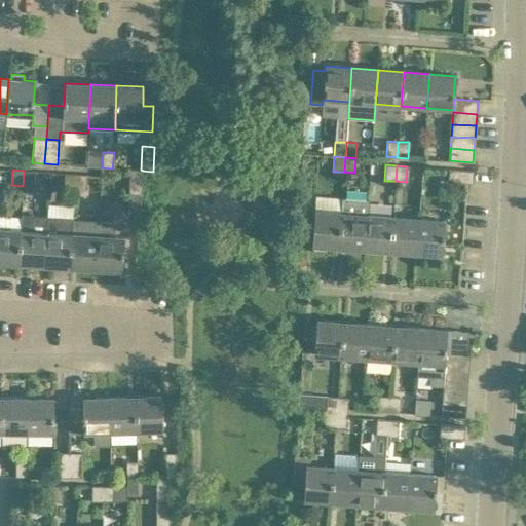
[(141,194),(143,171),(141,170),(129,170),(128,194),(141,194)]
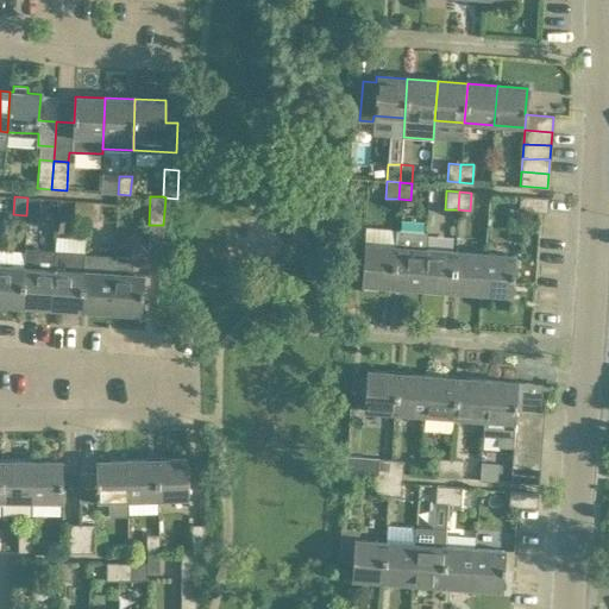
[(547,199),(520,196),(519,211),(546,213),(547,199)]
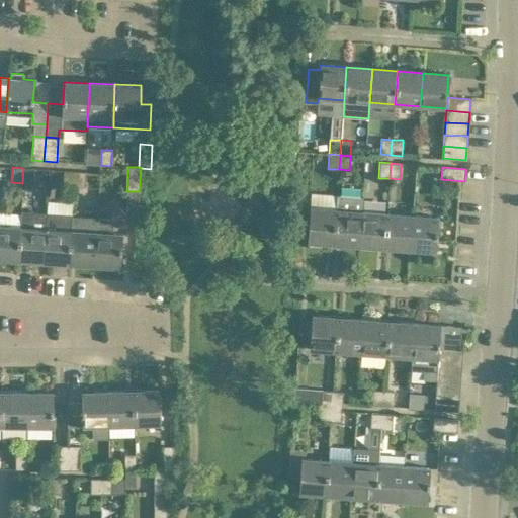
[(34,168),(23,168),(22,183),(33,184),(34,168)]
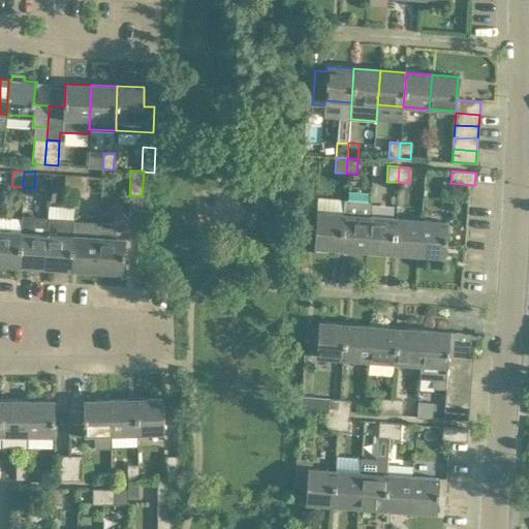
[(75,191),(75,175),(65,174),(64,190),(75,191)]
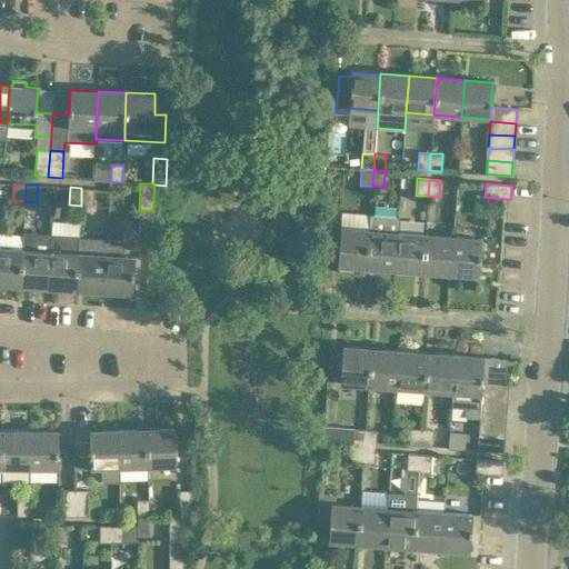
[(93,189),(81,188),(81,206),(92,207),(93,189)]
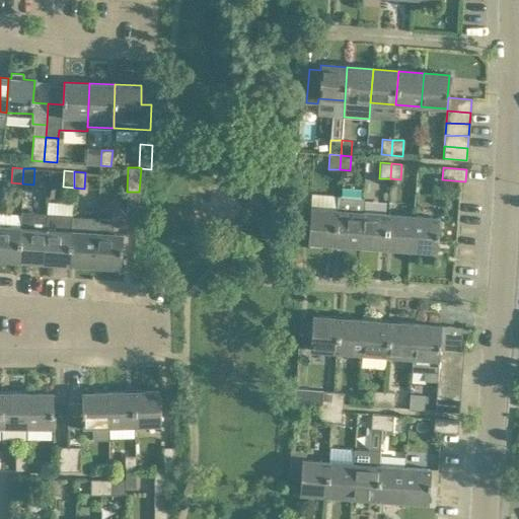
[(338,197),(337,211),(334,244),(359,246),(362,213),(363,199),(338,197)]
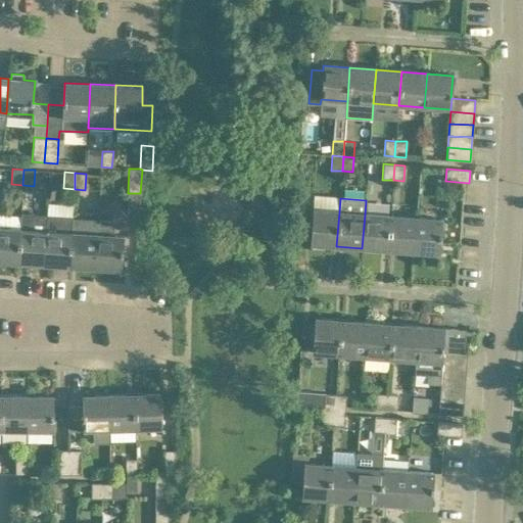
[(336,246),(339,212),(313,210),(310,244),(336,246)]
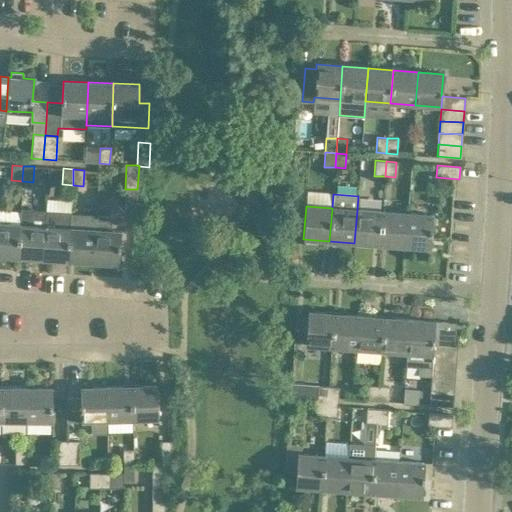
[(45,224),(46,210),(21,209),(20,224),(18,258),(43,260),(45,224)]
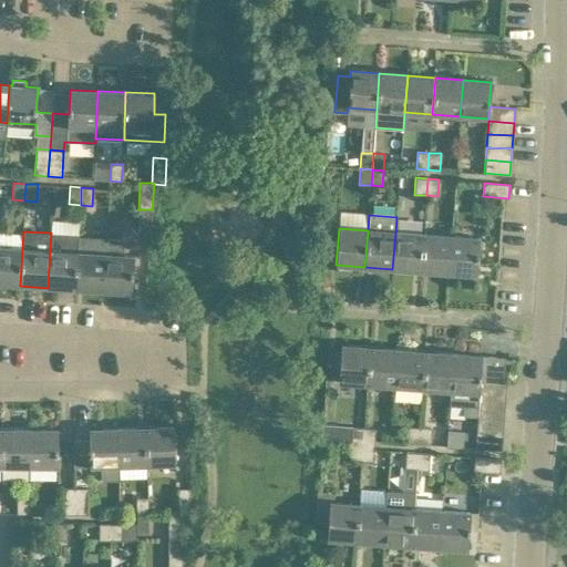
[(75,289),(79,237),(78,237),(78,235),(51,233),(50,248),(48,288),(75,289)]
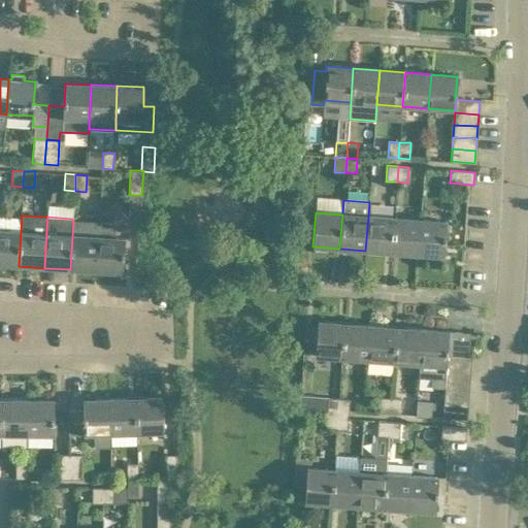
[(392,253),(394,218),(368,217),(365,251),(392,253)]
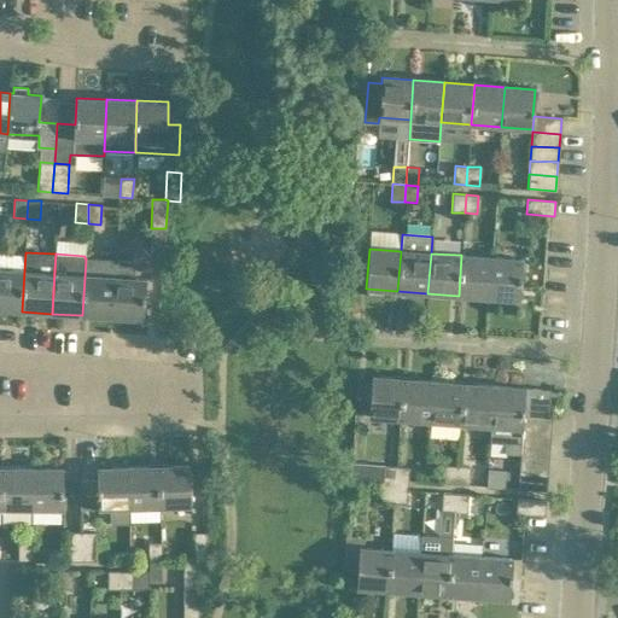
[(489,298),(491,257),(461,255),(459,296),(489,298)]
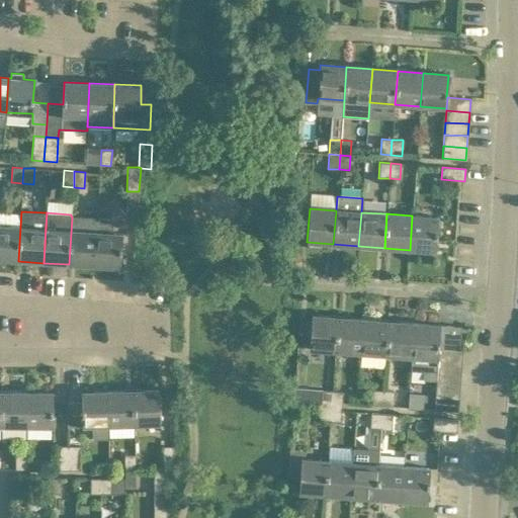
[(438,218),(412,216),(410,250),(436,252),(438,218)]
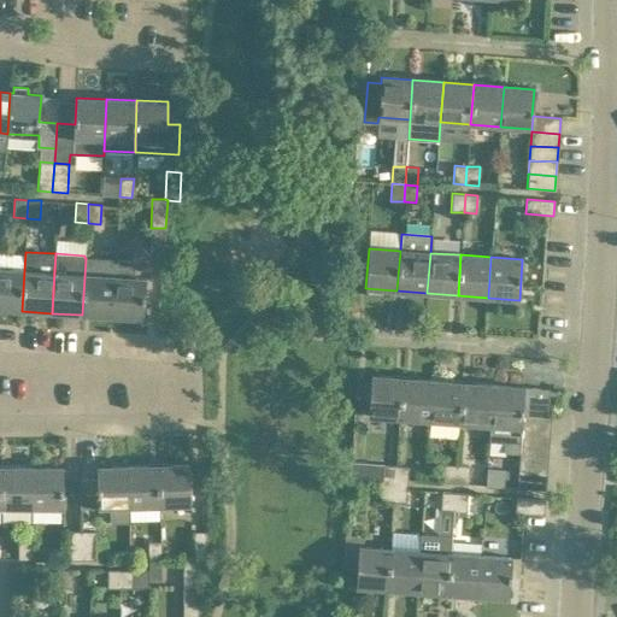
[(115,276),(116,260),(86,258),(82,315),(112,317),(115,276)]
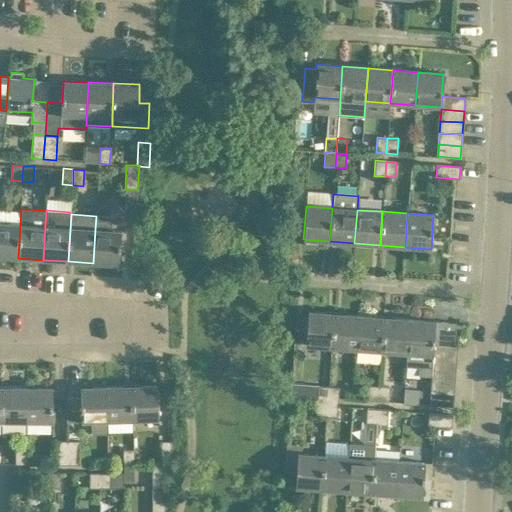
[(120,230),(111,230),(112,217),(96,216),(95,229),(93,263),(118,264),(120,230)]
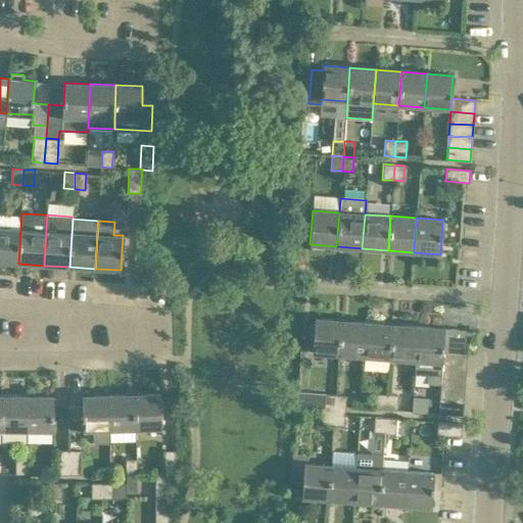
[(0,263),(18,264),(20,229),(0,227),(0,263)]
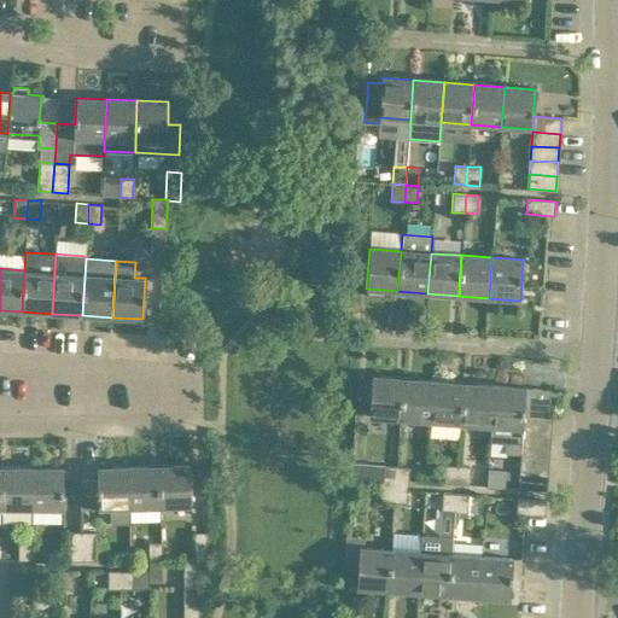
[(401,419),(403,378),(372,375),(369,417),(401,419)]
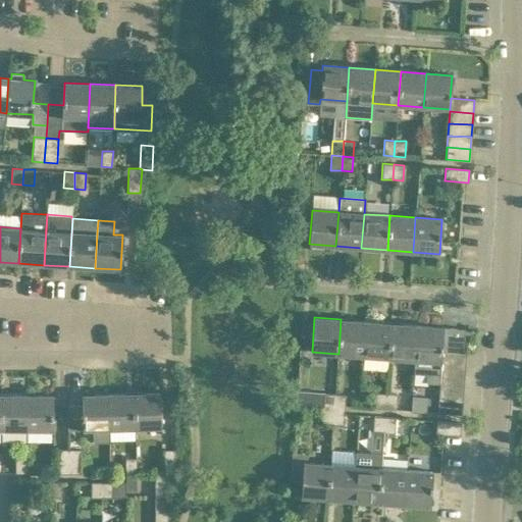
[(364,356),(366,321),(341,319),(338,354),(364,356)]
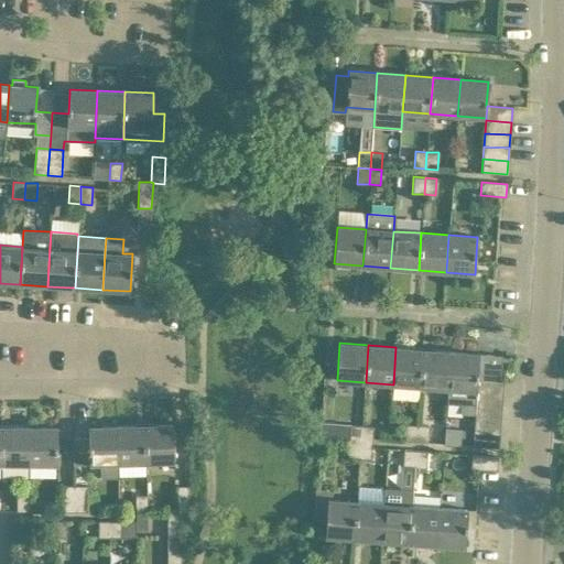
[(421,387),(423,349),(396,347),(393,384),(421,387)]
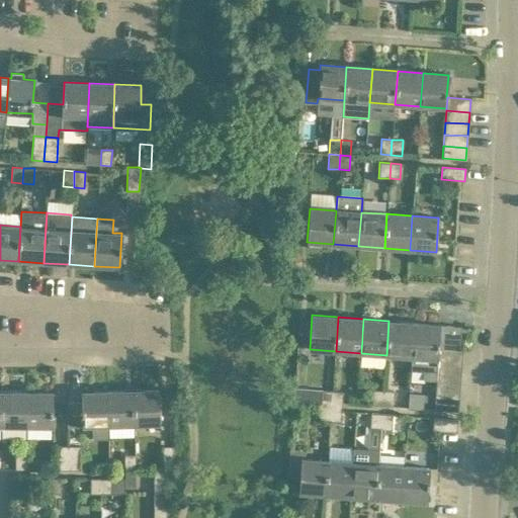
[(411,356),(414,323),(389,321),(386,355),(411,356)]
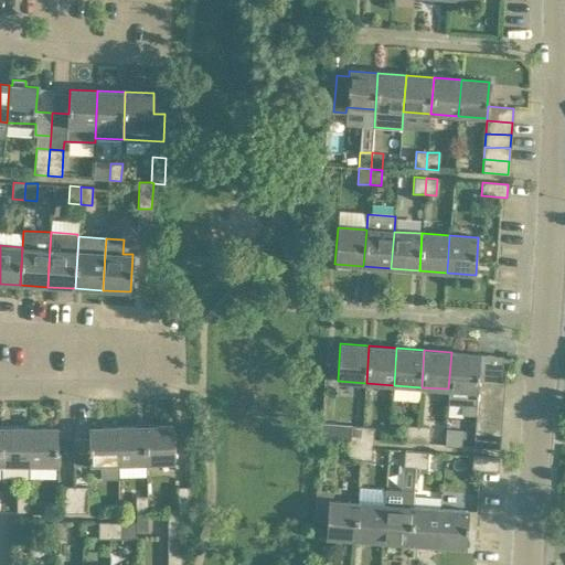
[(488,358),(479,356),(479,354),(451,352),(448,388),(447,402),(462,404),(461,413),(475,413),(476,406),(476,394),(478,381),(500,382),(501,365),(500,365),(500,366),(487,365),(488,358)]
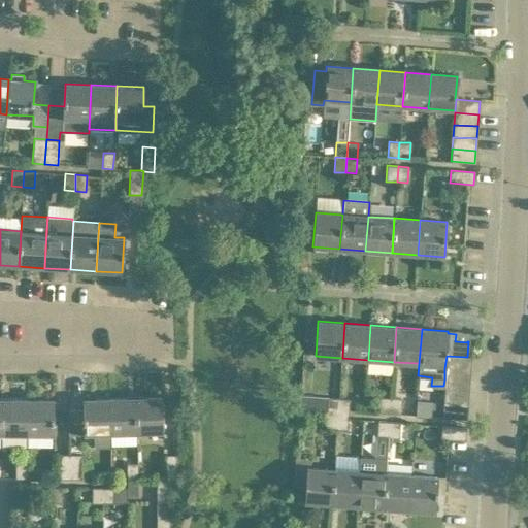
[(470,357),(467,357),(447,356),(444,368),(469,370),(470,357)]
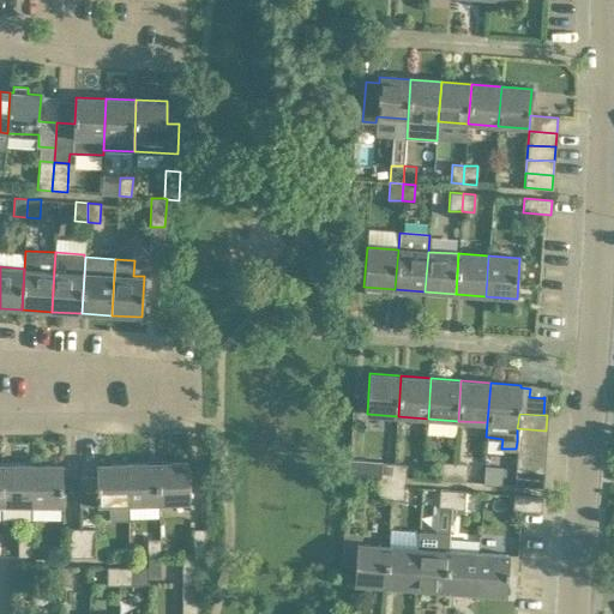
[(545,444),(546,431),(517,428),(517,441),(545,444)]
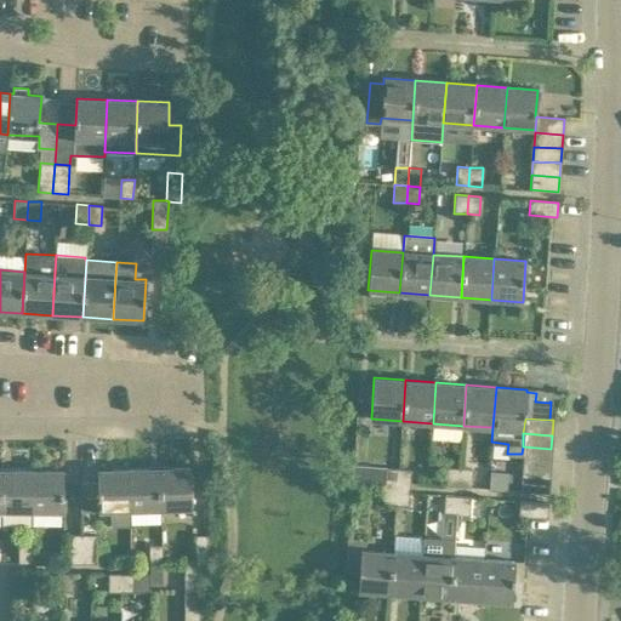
[(551,463),(551,449),(523,446),(522,454),(522,461),(551,463)]
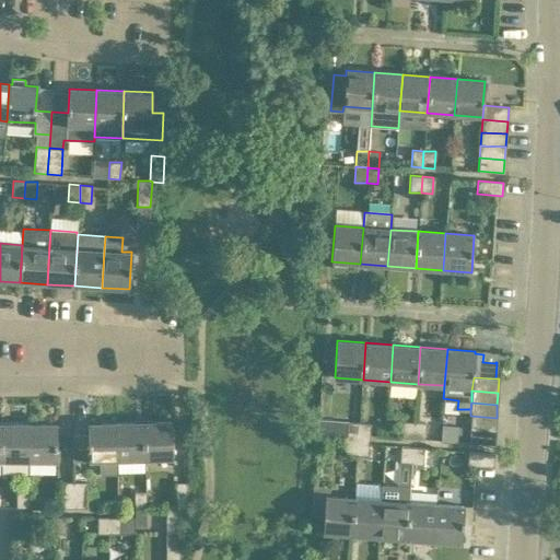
[(496,431),(497,418),(470,416),(469,429),(496,431)]
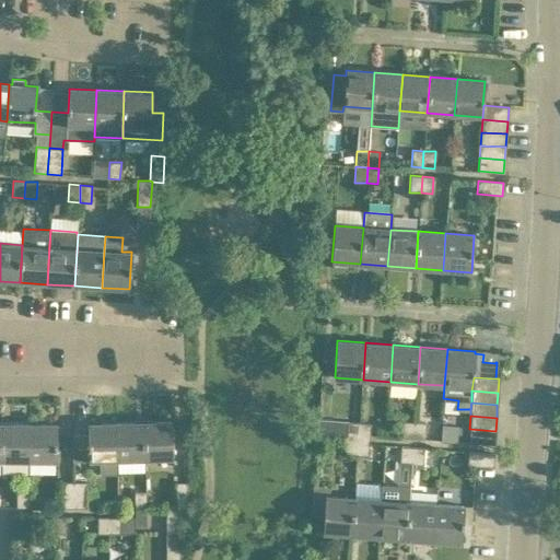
[(413,438),(415,421),(401,420),(401,438),(413,438)]
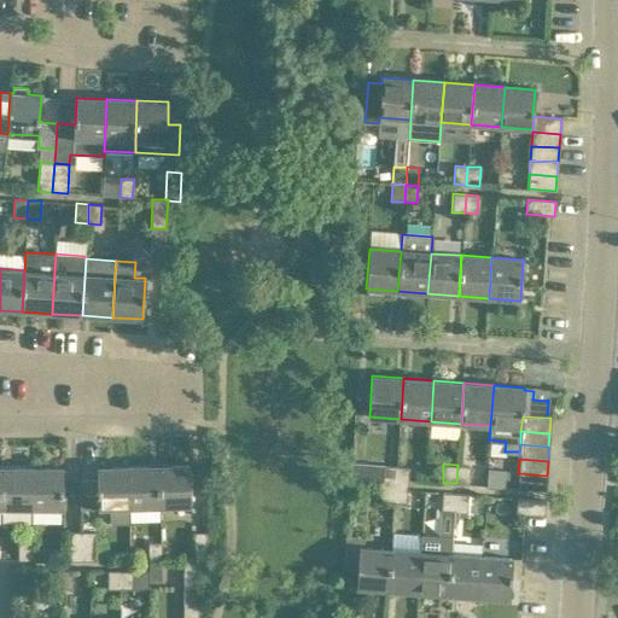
[(188,465),(157,466),(158,506),(190,506),(188,465)]
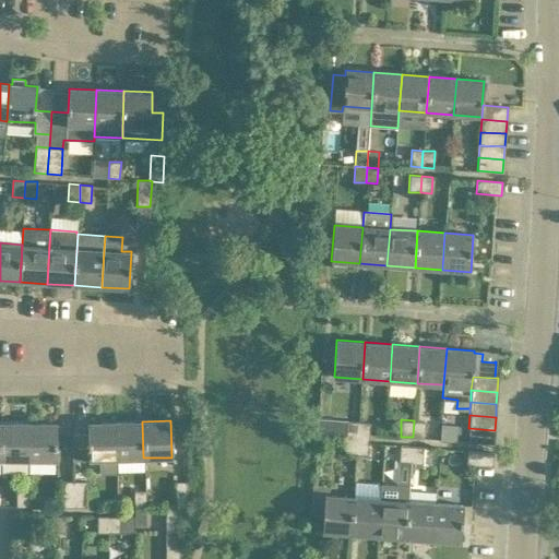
[(358,438),(359,421),(347,420),(346,437),(358,438)]
